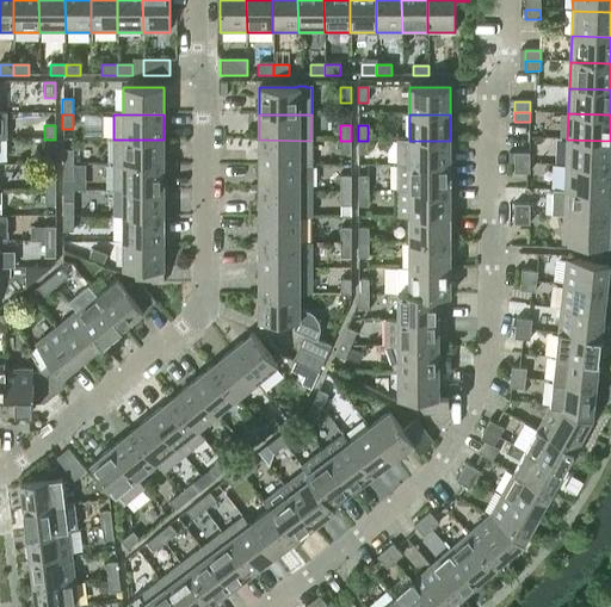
[(55,140),(44,140),(44,155),(55,155),(55,140)]
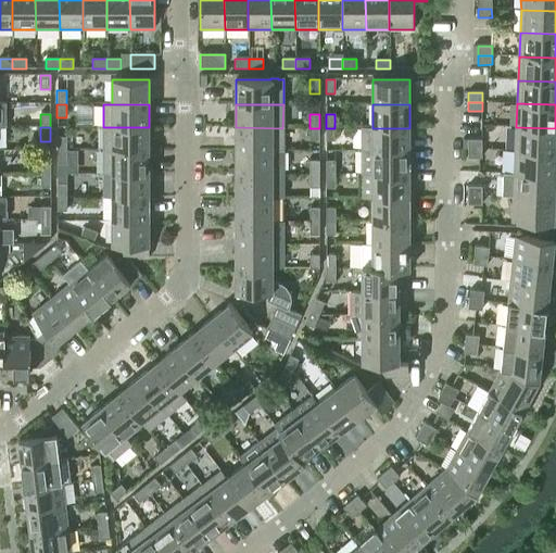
[(103,127),(103,151),(149,151),(149,127),(103,127)]
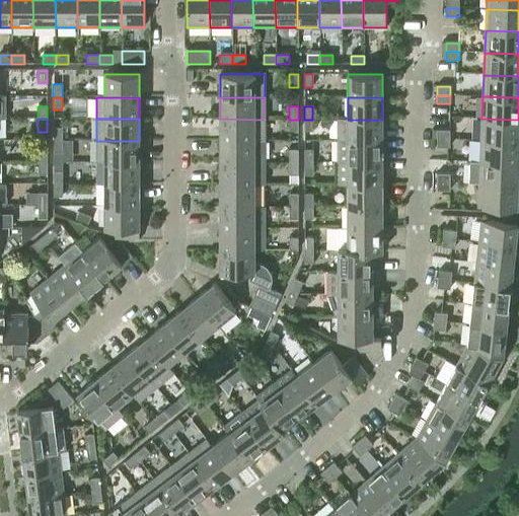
[(220,119),(220,141),(264,141),(264,120),(220,119)]
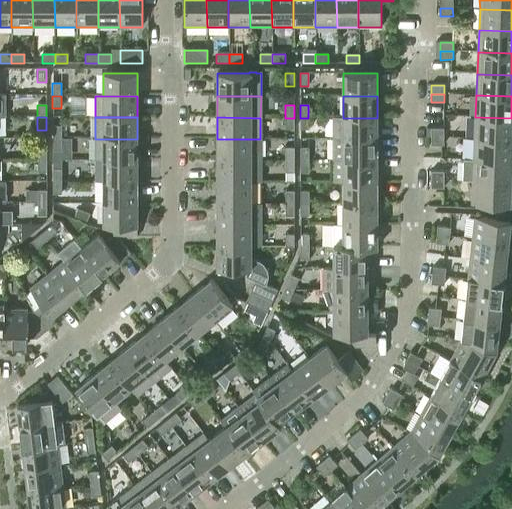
[(511,118),(475,117),(474,138),(511,140),(511,118)]
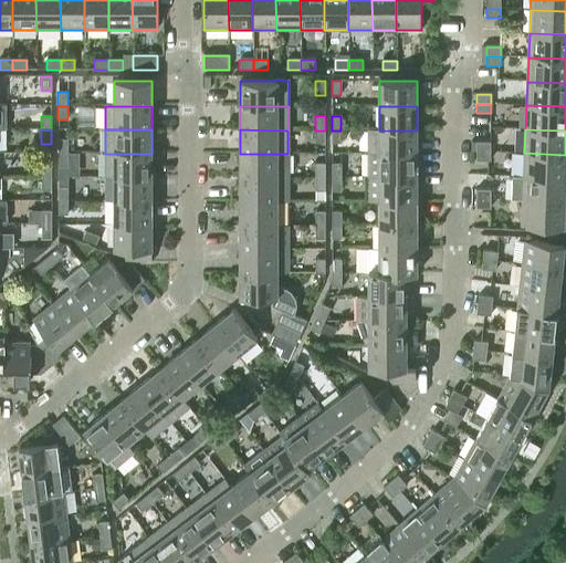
[(325,131),(315,131),(315,144),(325,144),(325,131)]
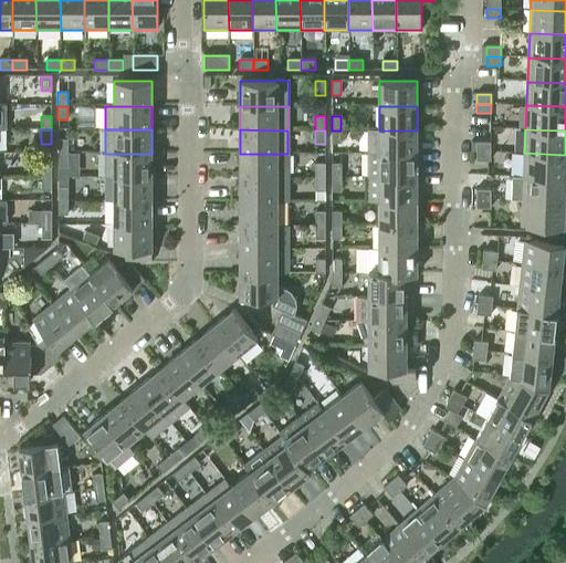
[(341,131),(332,131),(332,144),(341,144),(341,131)]
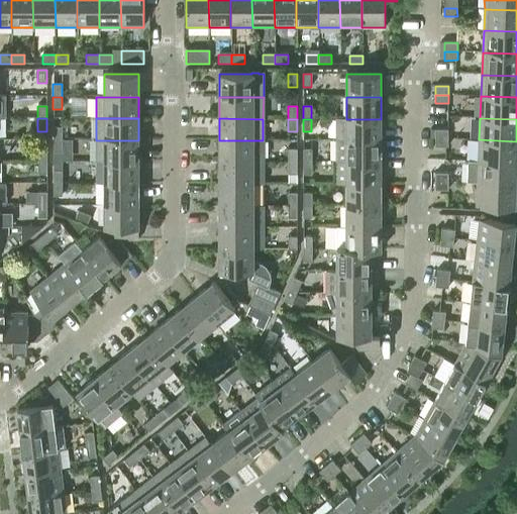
[(336,119),(336,140),(381,140),(381,119),(346,119),(336,119)]
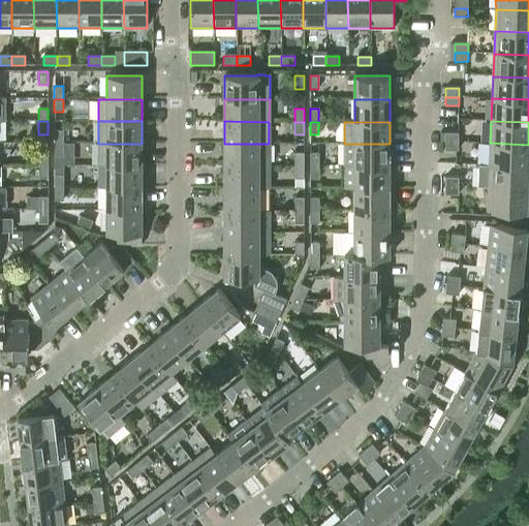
[(63,130),(54,130),(54,144),(63,144),(63,134),(63,130)]
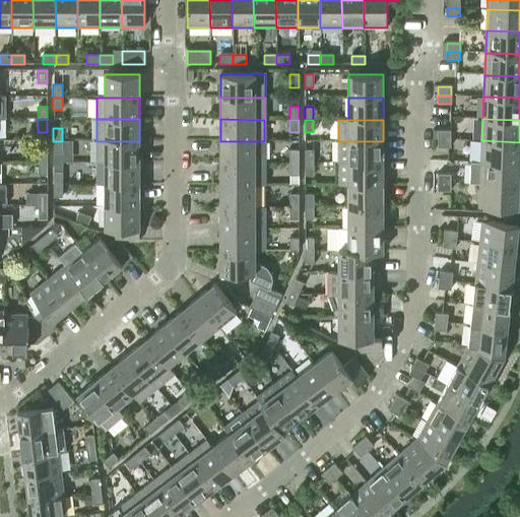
[(438,130),(438,139),(451,139),(451,130),(438,130)]
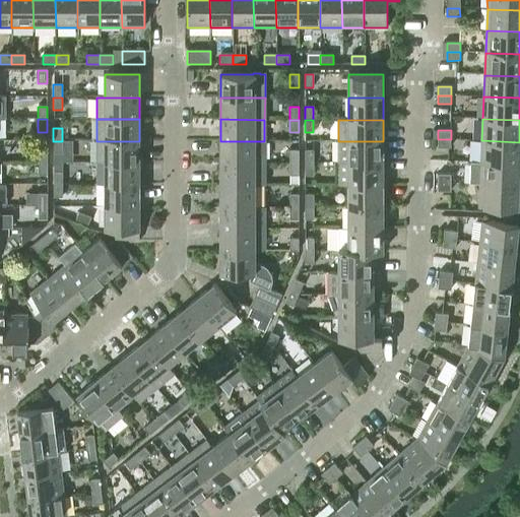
[(451,139),(438,139),(438,148),(451,148),(451,139)]
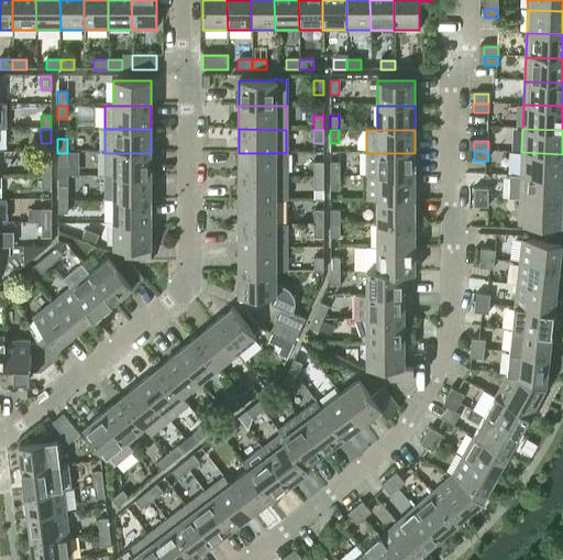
[(562,154),(521,152),(520,176),(562,178),(562,173),(562,154)]
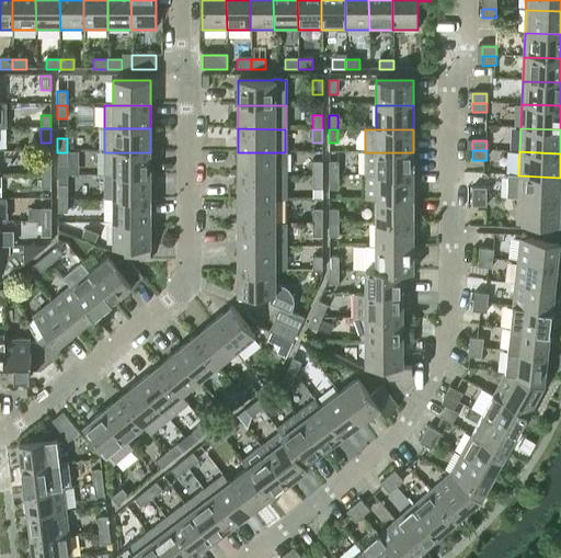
[(67,152),(57,152),(57,167),(67,167),(67,152)]
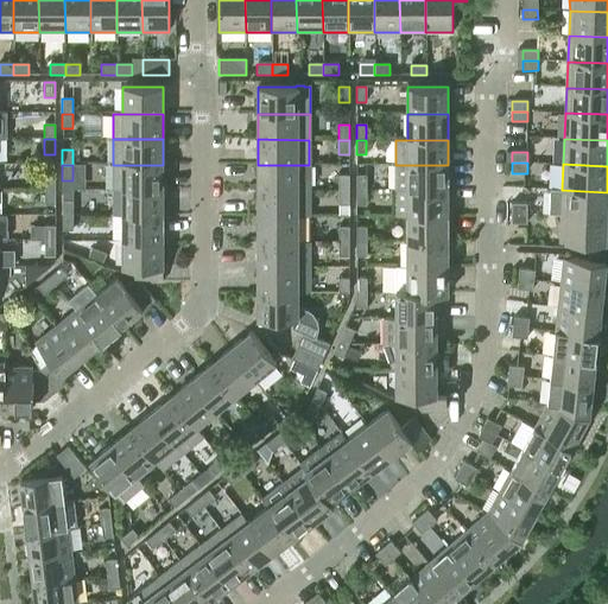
[(113,191),(122,191),(163,190),(163,165),(113,165),(113,191)]
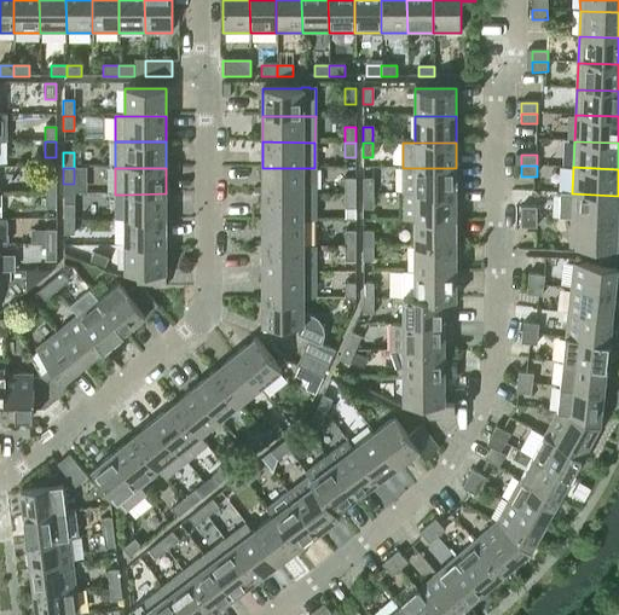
[(262,168),(262,195),(314,195),(314,168),(262,168)]
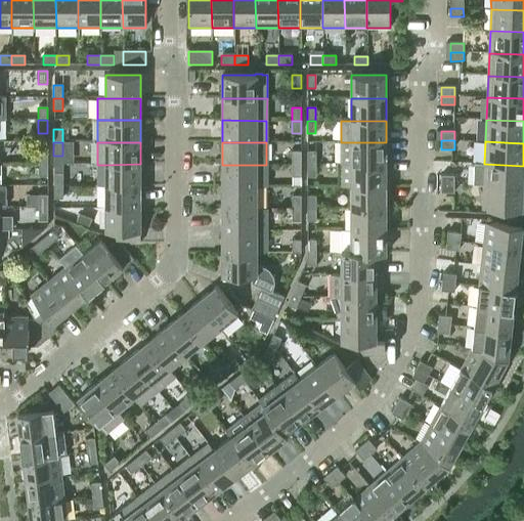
[(341,142),(341,165),(386,165),(386,142),(341,142)]
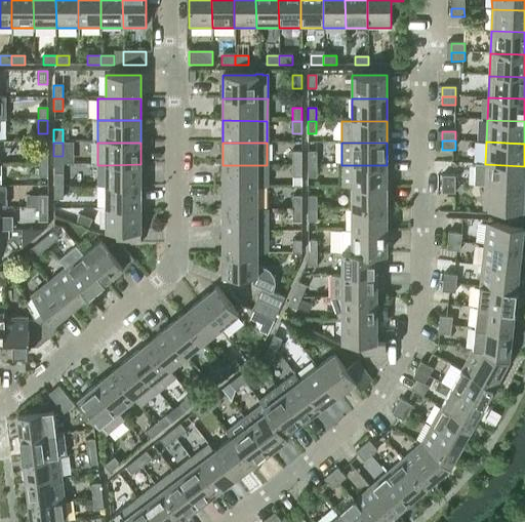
[(38,152),(38,164),(47,164),(47,152),(38,152)]
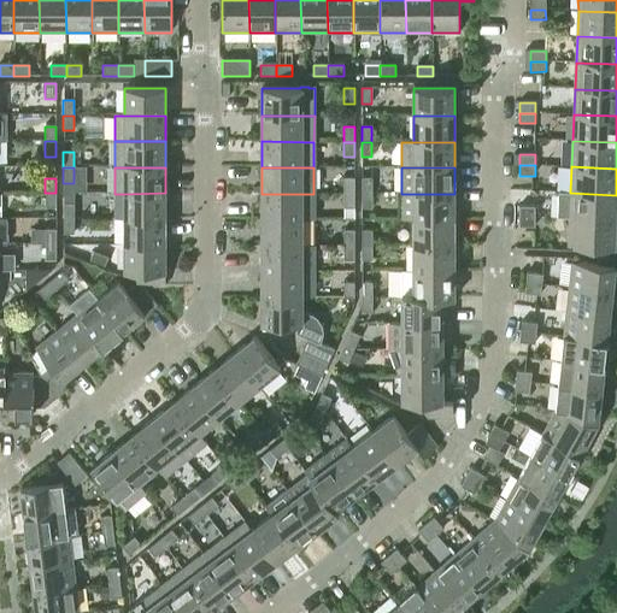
[(344,178),(344,194),(354,194),(354,178),(344,178)]
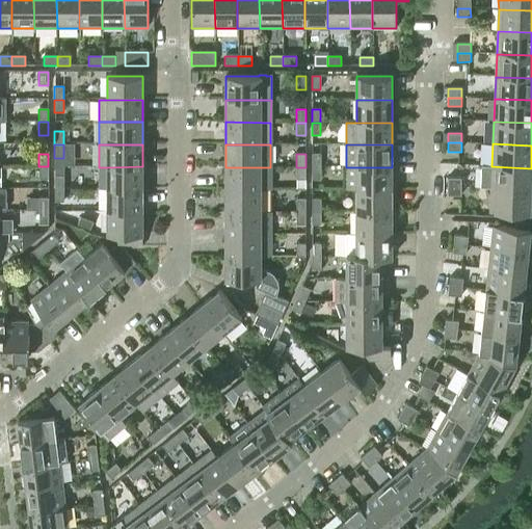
[(312,154),(312,167),(320,167),(320,154),(312,154)]
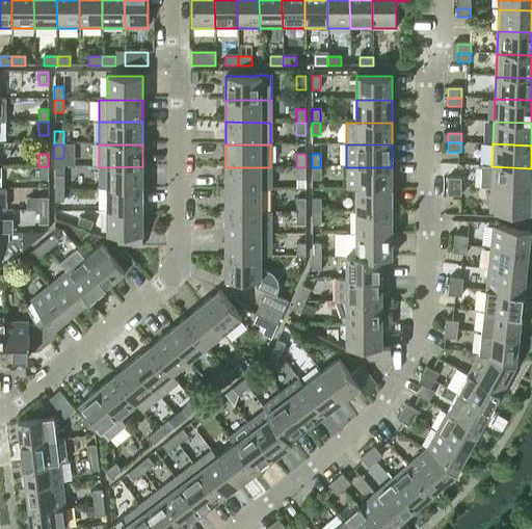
[(48,166),(38,166),(38,180),(48,180),(48,166)]
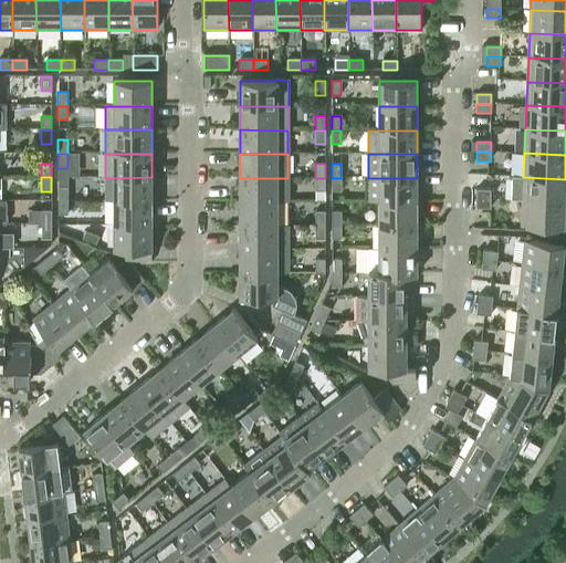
[(114,178),(114,201),(152,201),(152,177),(114,178)]
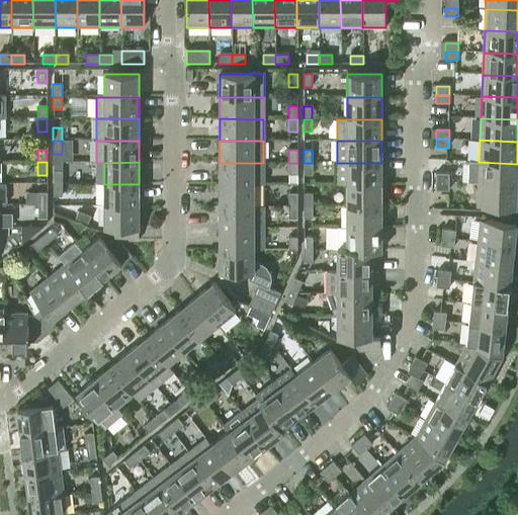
[(467,183),(478,184),(517,185),(517,164),(479,162),(468,162),(467,183)]
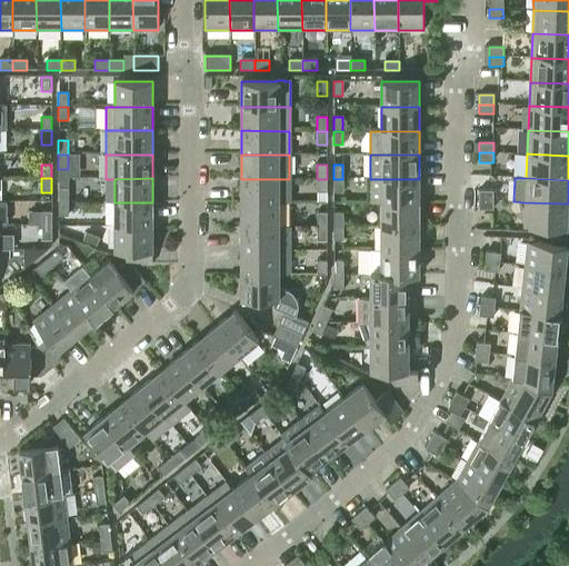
[(241,179),(241,204),(289,204),(289,179),(241,179)]
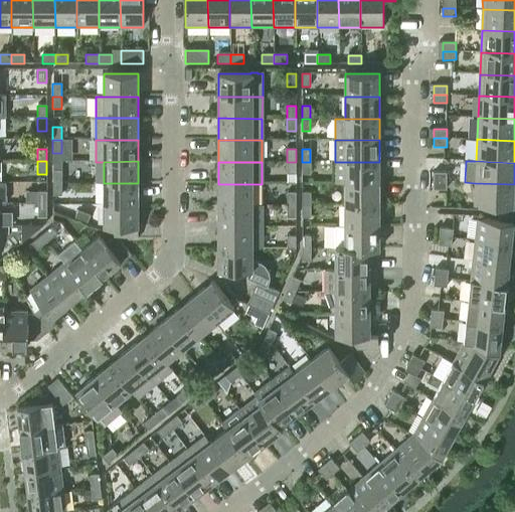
[(296,162),(287,162),(287,175),(295,175),(296,162)]
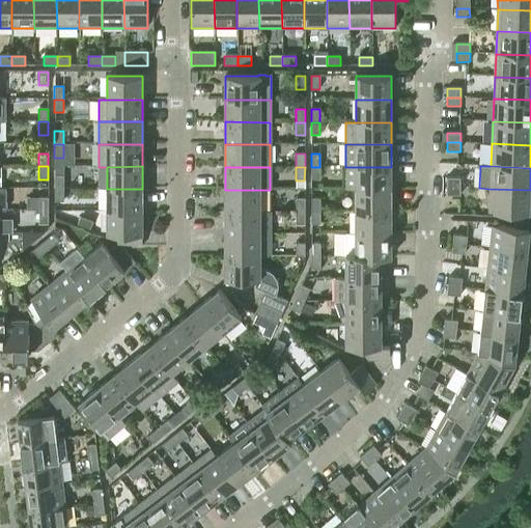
[(319,167),(311,167),(311,179),(319,179),(319,167)]
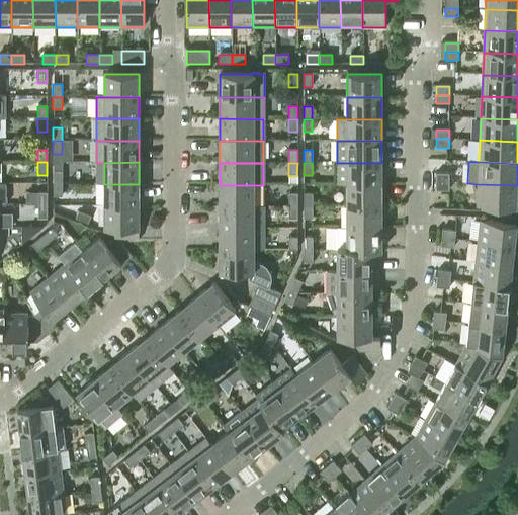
[(337,184),(347,184),(381,184),(381,163),(337,163),(337,184)]
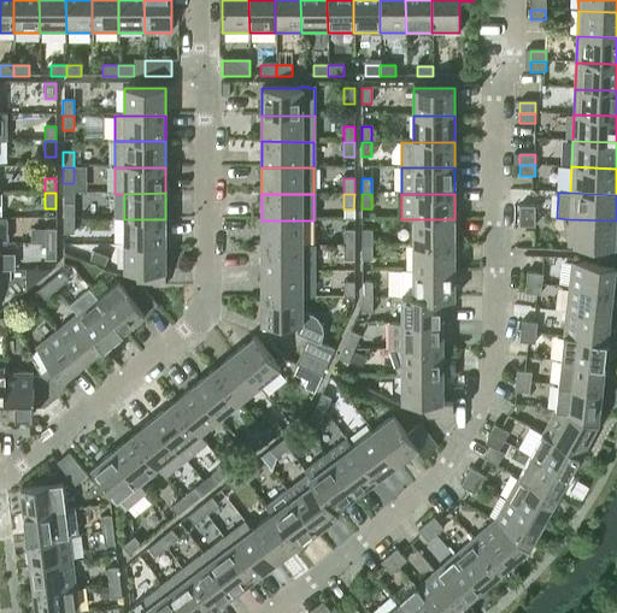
[(63,204),(63,219),(74,219),(74,204),(63,204)]
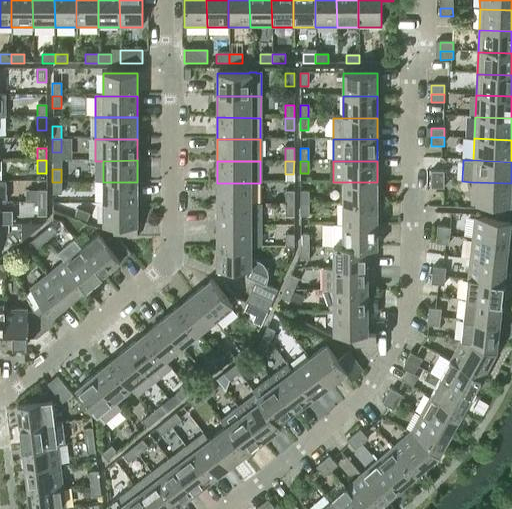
[(431,172),(431,180),(444,180),(444,172),(431,172)]
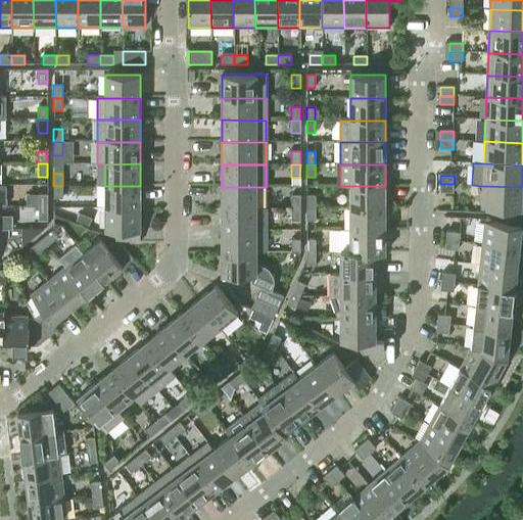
[(454,184),(440,184),(440,193),(454,193),(454,184)]
